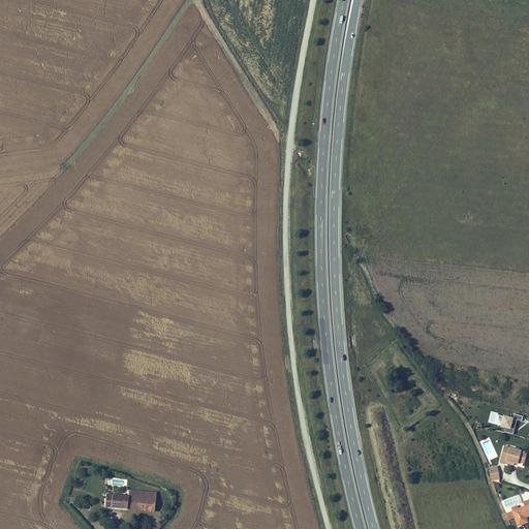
[(502,429),(501,433),(510,435),(514,421),(519,422),(520,417),(510,414),(509,419),(500,416),(497,428),(502,429)]
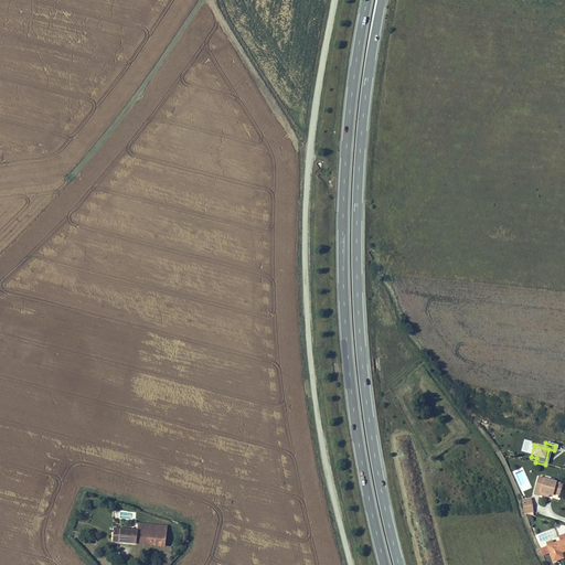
[(512,472),(521,492),(531,488),(522,467),(512,472)]
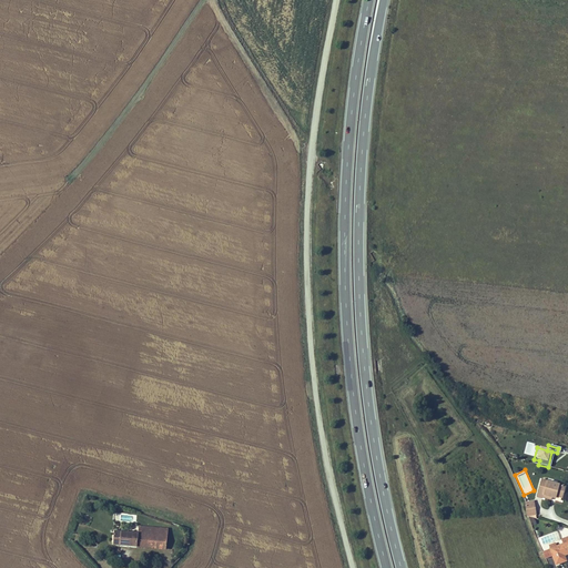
[(561,498),(565,487),(540,479),(536,497),(543,499),(544,496),(551,498),(553,496),(561,498)]
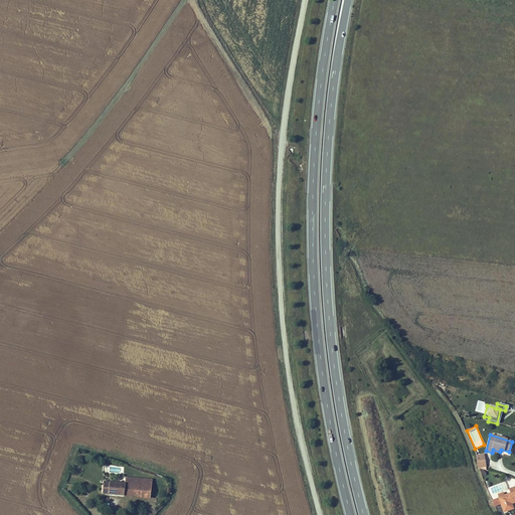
[(487,466),(484,455),(475,457),(477,468),(487,466)]
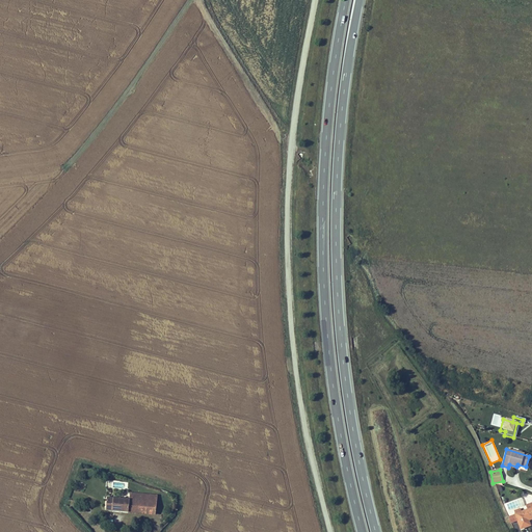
[(134,500),(105,497),(104,511),(131,513),(132,507),(148,509),(148,514),(155,515),(156,502),(145,502),(147,495),(134,494),(134,500)]
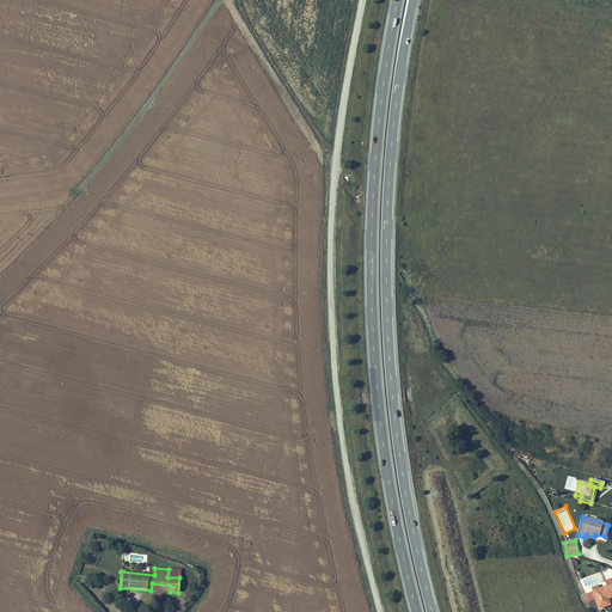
[(595,594),(592,595),(594,604),(597,611),(598,611),(609,609),(606,601),(611,599),(611,587),(605,589),(599,593),(595,594)]
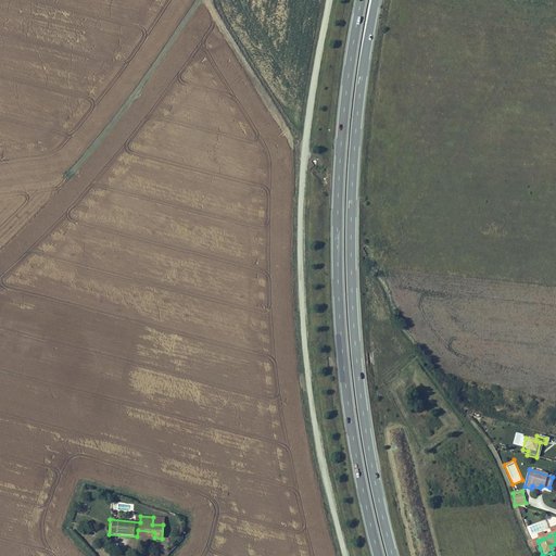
[(533,551),(540,548),(538,541),(531,544),(533,551)]
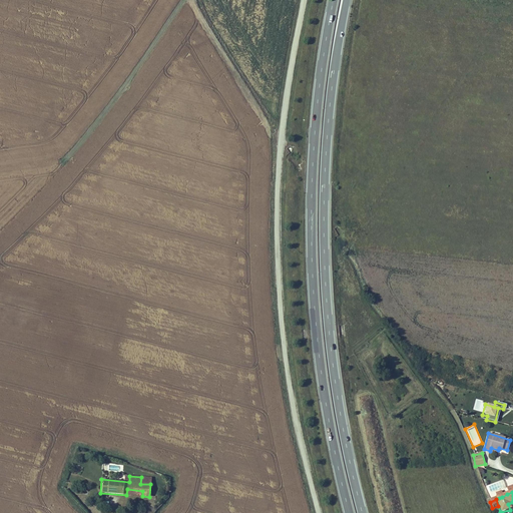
All buildings are outlined.
